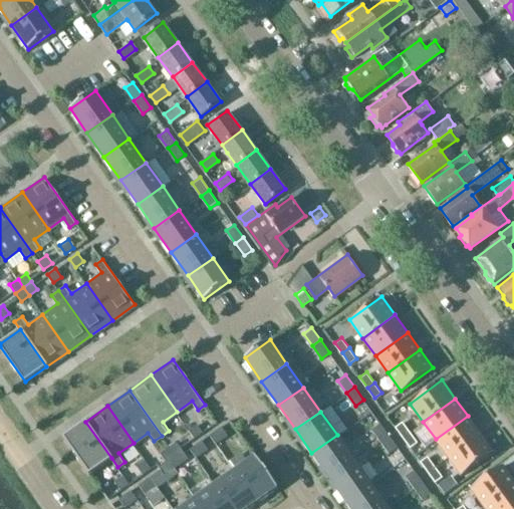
[(468,416),(436,439),(448,456),(480,433),(468,416)]
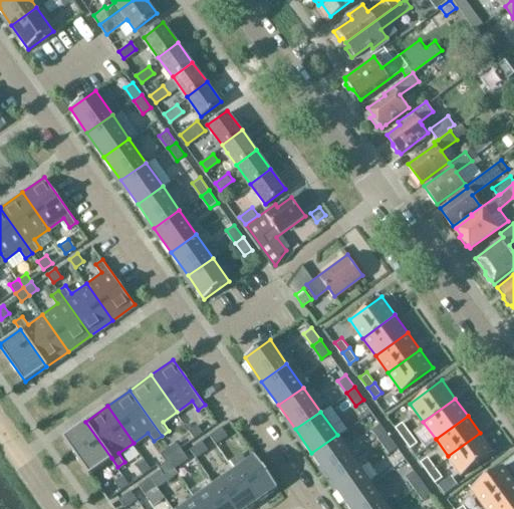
[(403,436),(410,431),(403,421),(396,426),(403,436)]
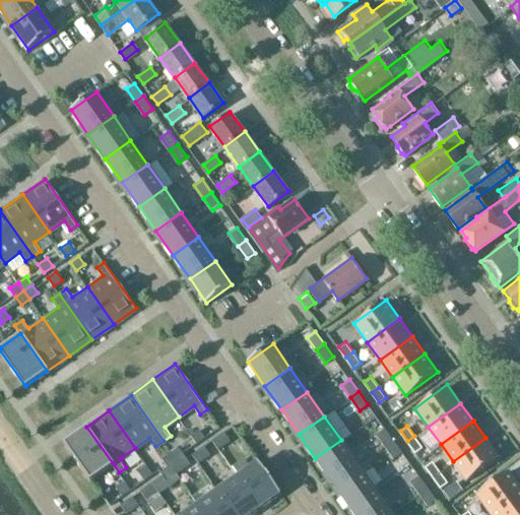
[(113,463),(86,427),(64,442),(90,479),(113,463)]
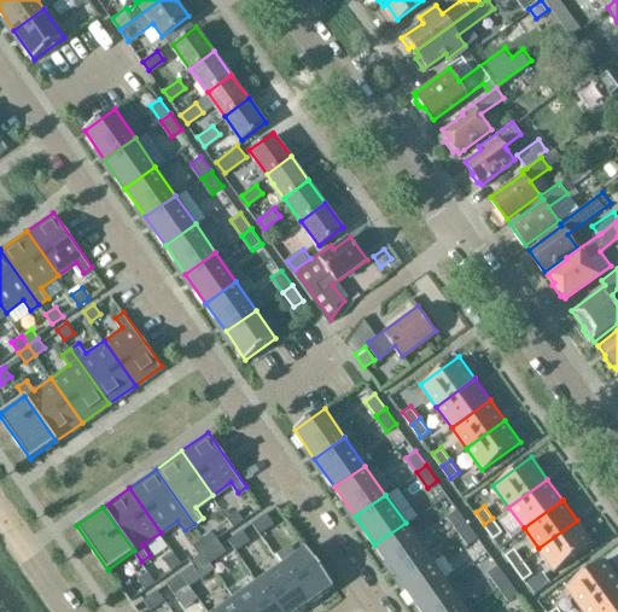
[(237,507),(227,514),(234,525),(244,518),(237,507)]
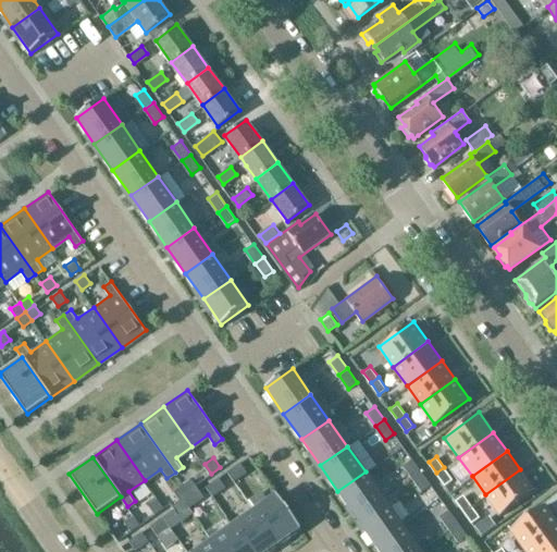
[(403,464),(412,477),(421,470),(411,457),(403,464)]
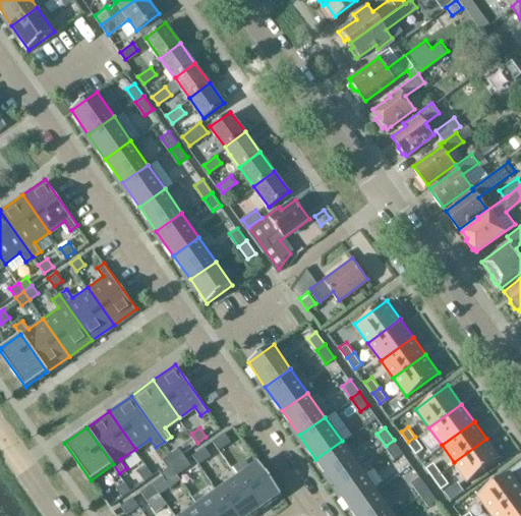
[(231,439),(226,431),(213,440),(218,448),(231,439)]
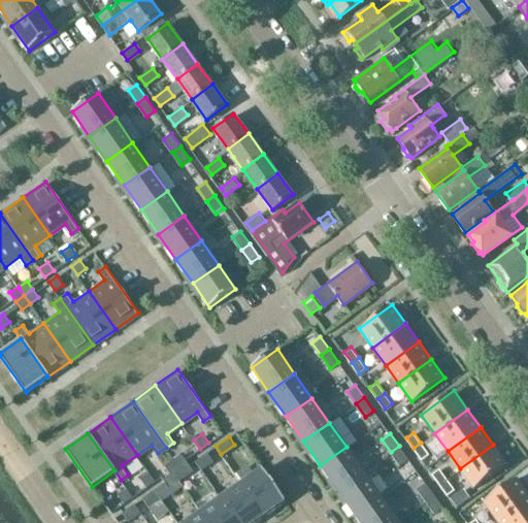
[(421,443),(414,448),(422,459),(428,453),(421,443)]
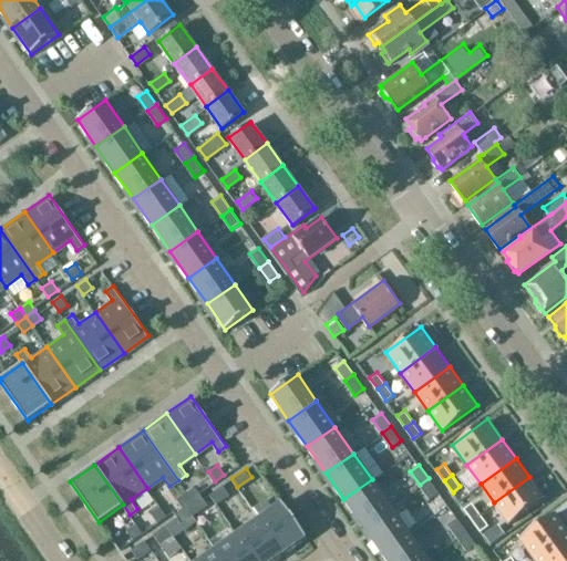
[(529,477),(494,502),(508,522),(544,497),(529,477)]
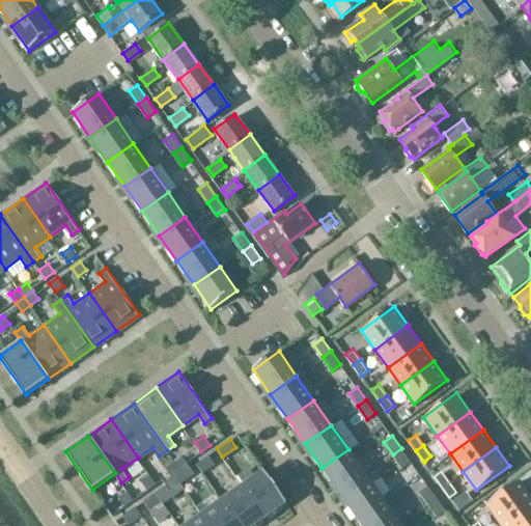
[(401,448),(393,454),(403,468),(411,462),(401,448)]
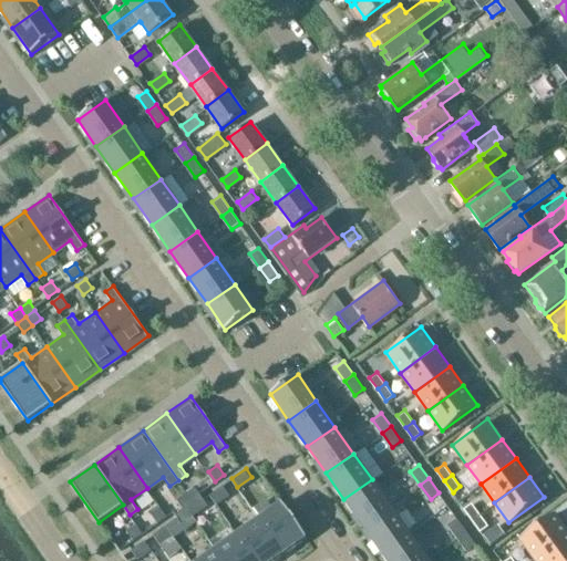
[(390,506),(372,479),(343,499),(362,526),(390,506)]
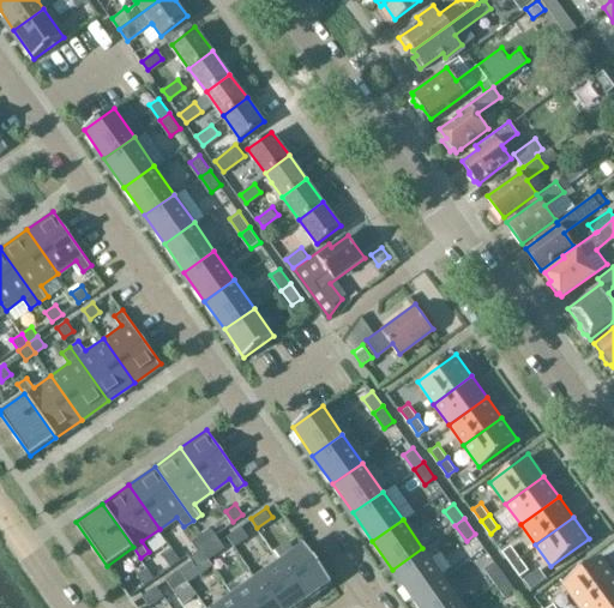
[(248,534),(242,524),(227,535),(234,545),(248,534)]
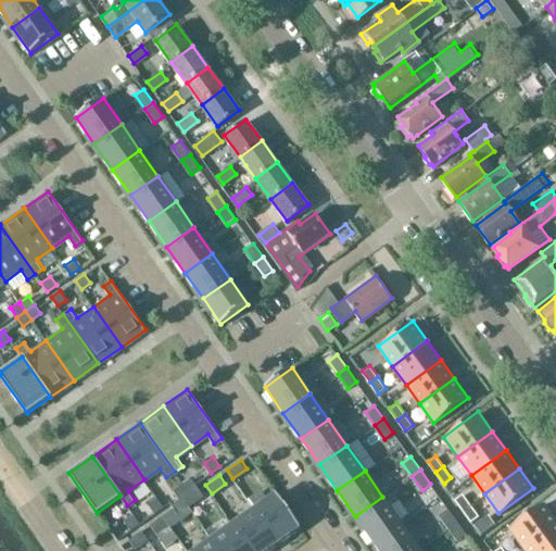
[(181,483),(188,492),(198,486),(191,477),(181,483)]
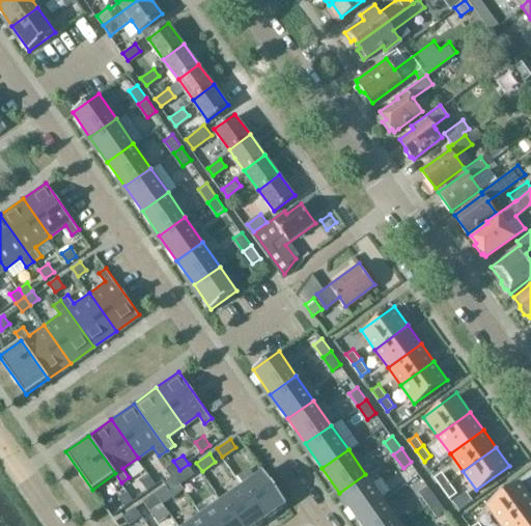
[(171,476),(175,473),(179,470),(173,461),(165,467),(171,476)]
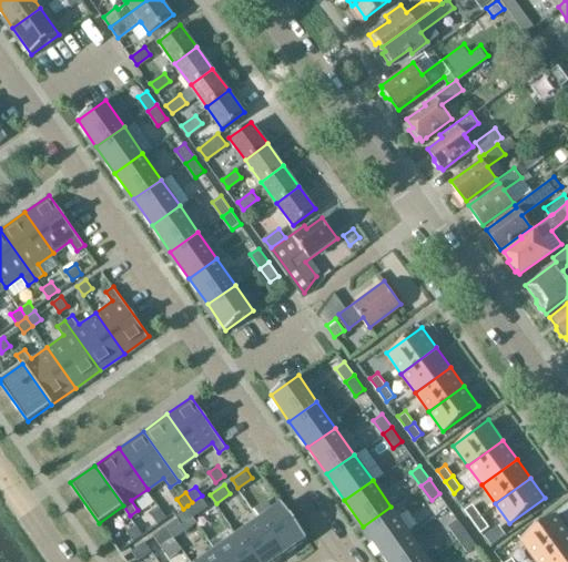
[(202,496),(192,502),(188,506),(193,514),(208,504),(202,496)]
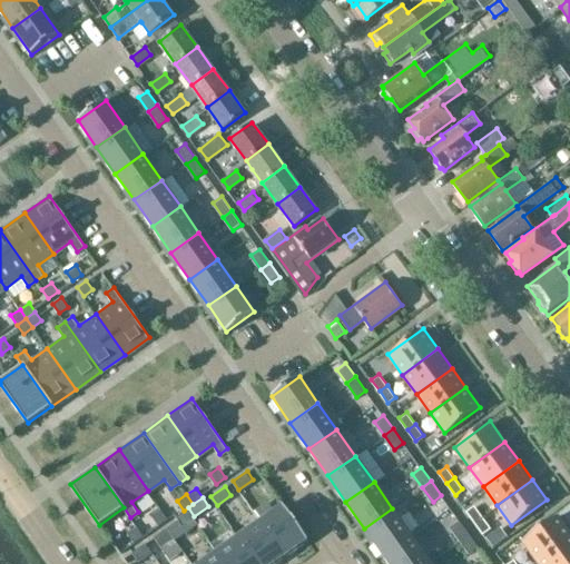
[(283,504),(261,520),(285,554),(307,538),(283,504)]
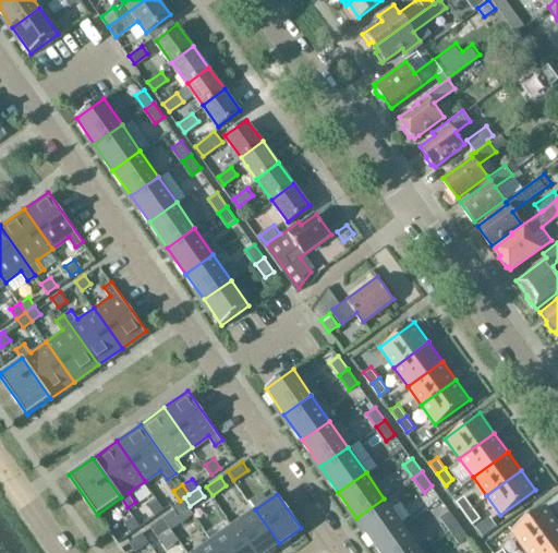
[(457,500),(464,512),(472,506),(464,494),(457,500)]
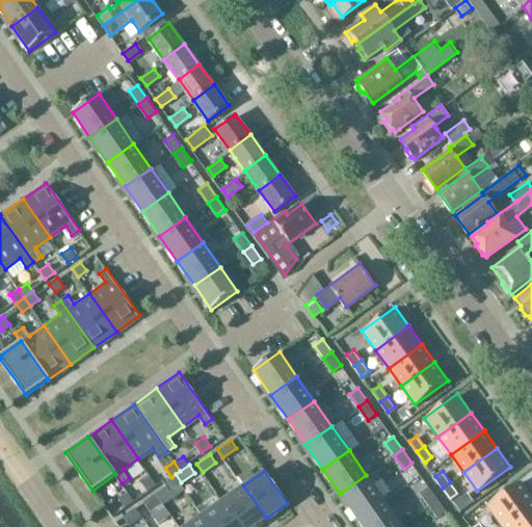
[(176,474),(171,477),(162,483),(168,492),(181,482),(176,474)]
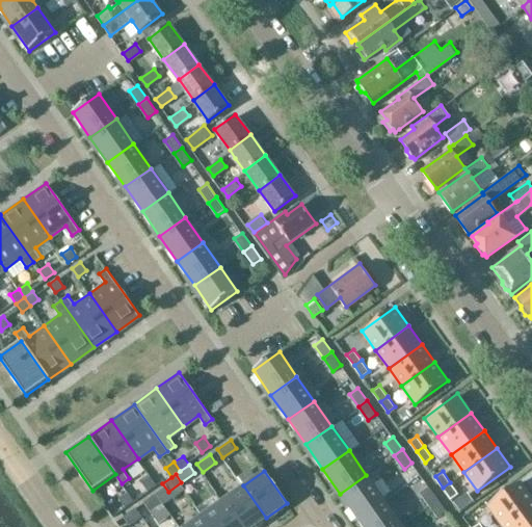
[(150,475),(141,481),(147,490),(156,483),(150,475)]
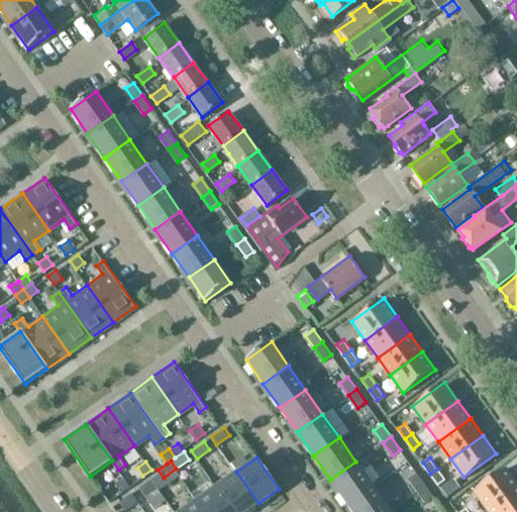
[(355,462),(330,480),(347,503),(373,486),(355,462)]
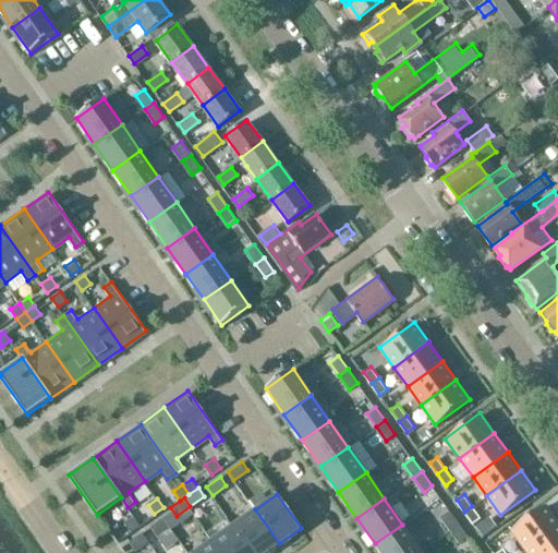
[(511,529),(525,549),(557,524),(557,520),(546,504),(511,529)]
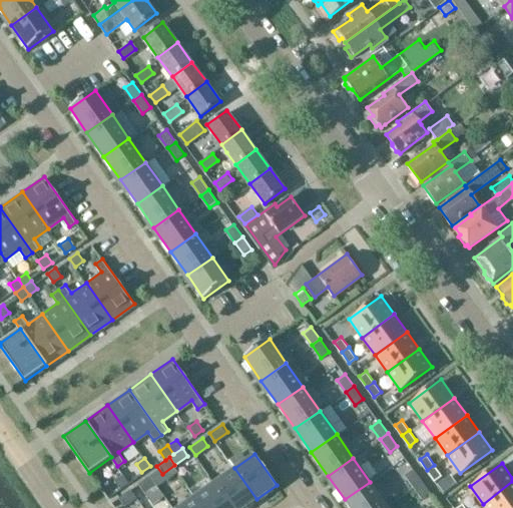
[(441,475),(434,465),(427,470),(434,480),(441,475)]
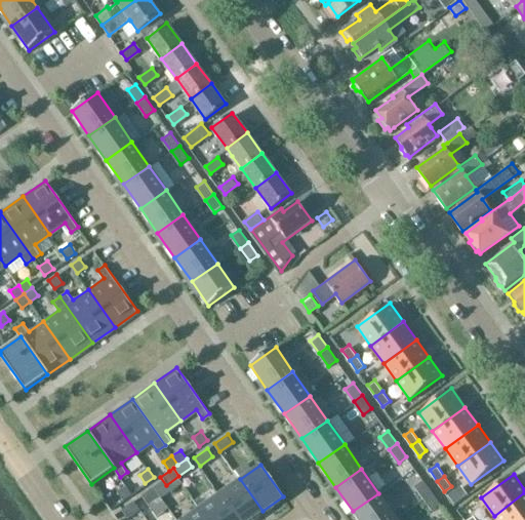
[(220,493),(238,519),(249,519),(263,511),(240,479),(220,493)]
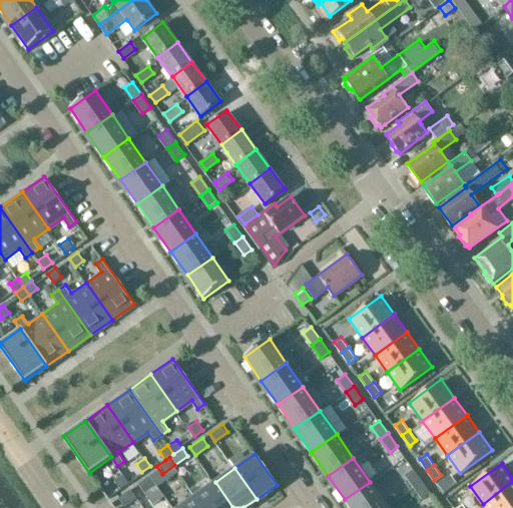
[(414,486),(422,481),(413,468),(405,474),(414,486)]
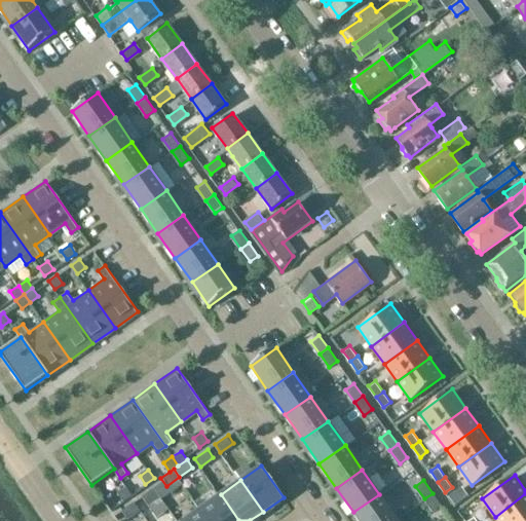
[(125,485),(117,491),(123,499),(132,494),(125,485)]
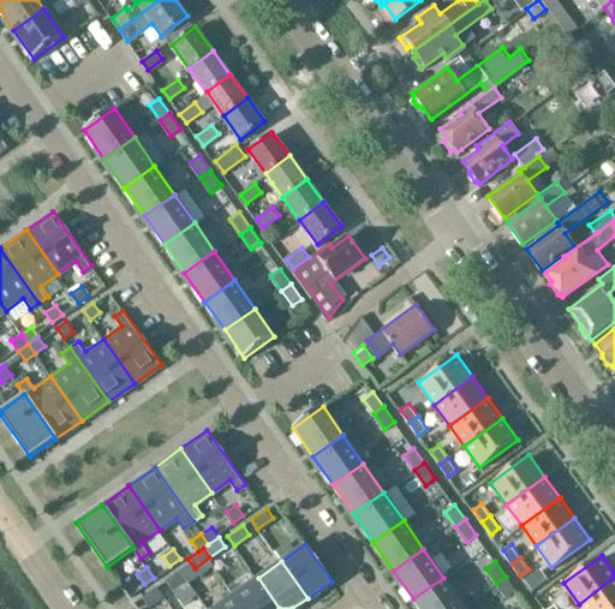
[(186,579),(179,569),(165,580),(171,590),(186,579)]
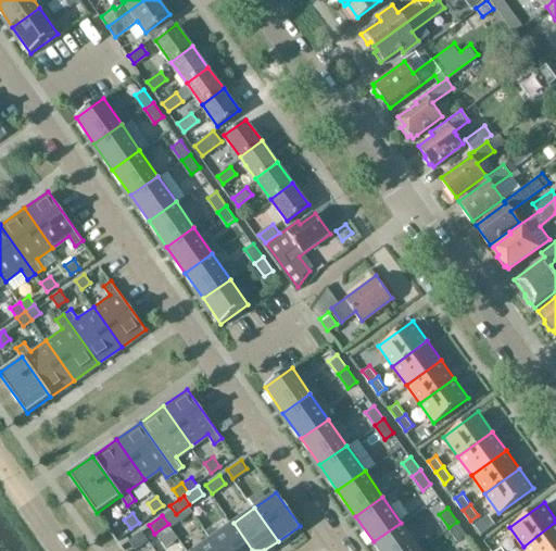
[(457,522),(449,527),(459,541),(467,535),(457,522)]
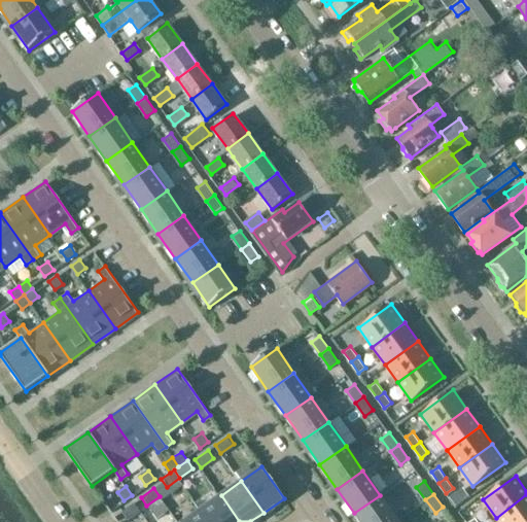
[(525,521),(526,521),(526,494),(496,518),(498,521),(525,521)]
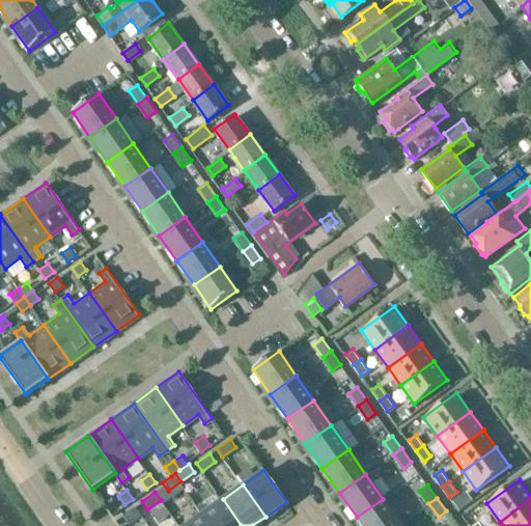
[(241,525),(223,499),(202,514),(211,525),(241,525)]
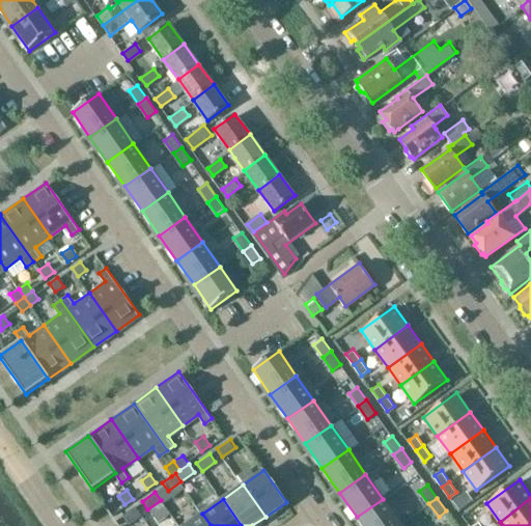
[(383,499),(357,517),(362,525),(396,525),(400,524),(383,499)]
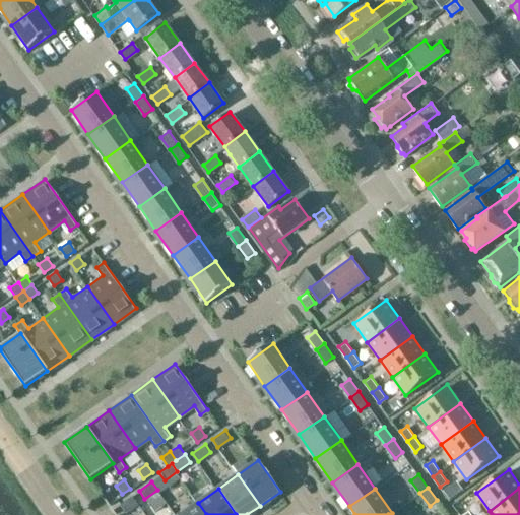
[(137,504),(132,496),(119,505),(124,513),(137,504)]
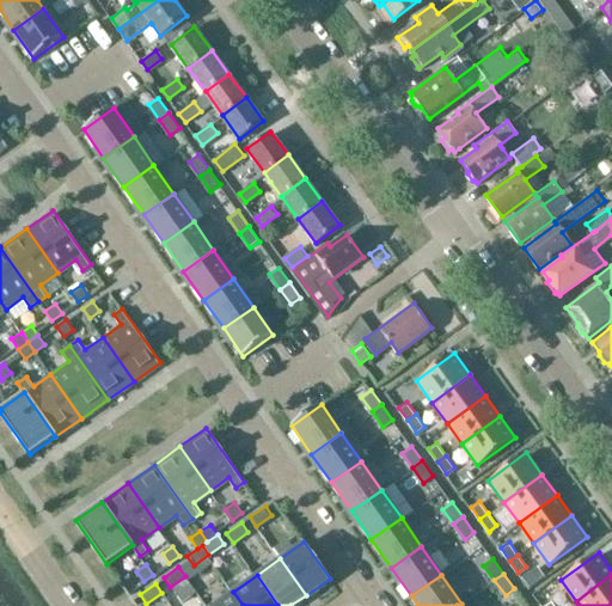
[(212,605),(243,605),(233,592),(212,605)]
